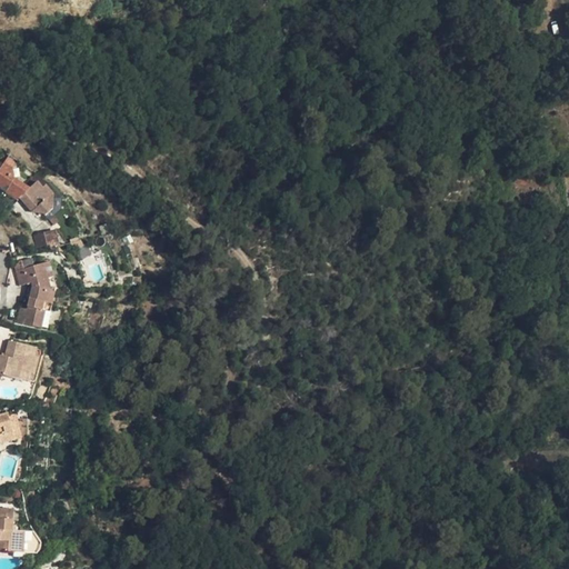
[(10,187),(7,191),(6,192),(17,200),(20,197),(32,211),(36,209),(41,210),(43,213),(45,216),(53,209),(51,207),(52,193),(46,185),(42,188),(38,182),(30,188),(16,178),(18,173),(3,165),(0,169),(0,187),(7,185),(10,187)]
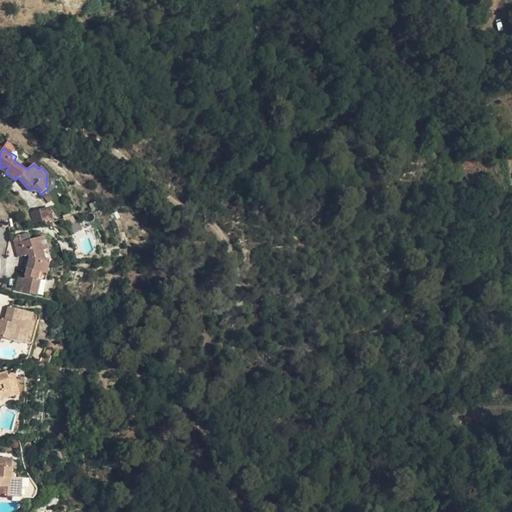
[(53,219),(50,206),(29,211),(32,223),(53,219)]
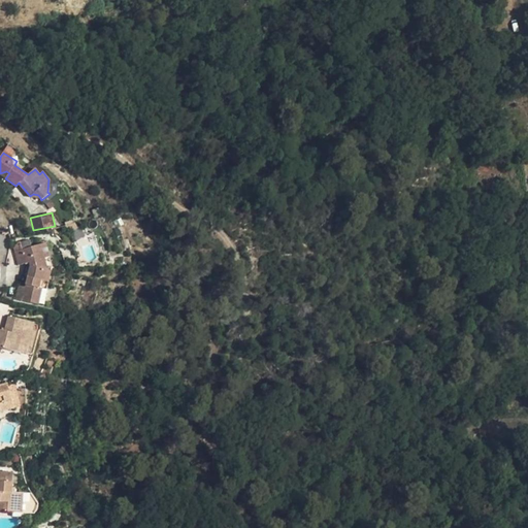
[(15,299),(43,305),(53,265),(46,243),(15,252),(19,265),(30,263),(30,266),(25,287),(19,286),(15,299)]
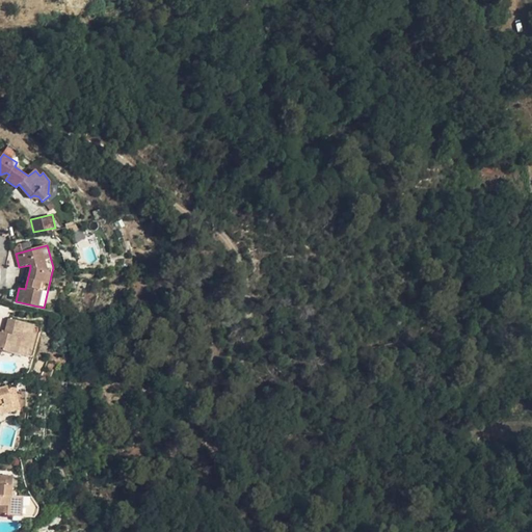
[(42,327),(9,318),(5,334),(0,331),(0,348),(33,357),(42,327)]
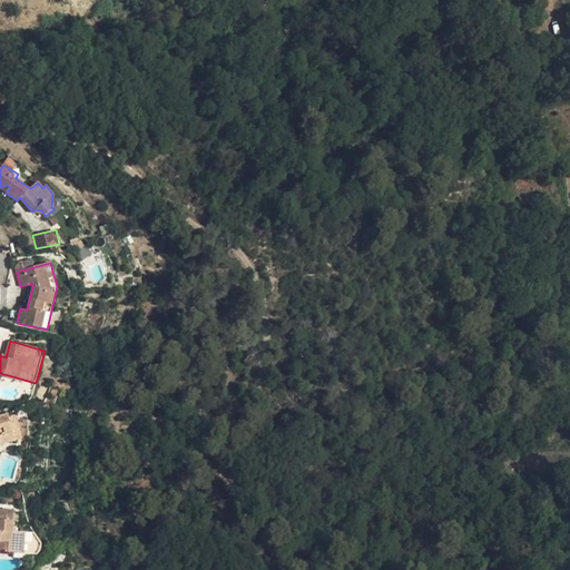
[(0,435),(13,433),(9,414),(0,415),(0,435)]
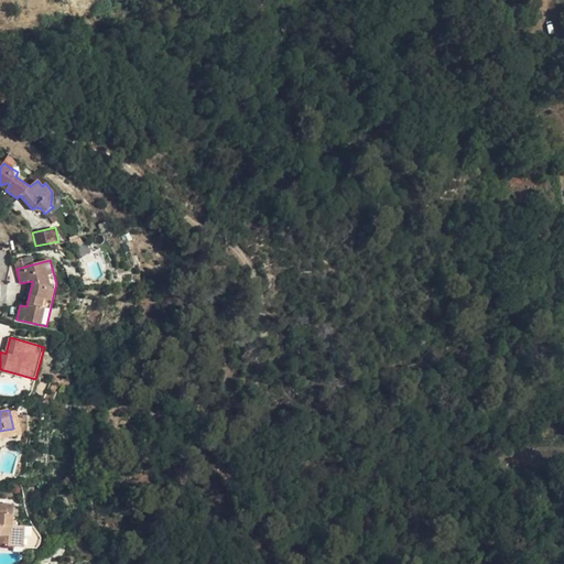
[(15,436),(13,429),(0,431),(0,433),(2,440),(15,436)]
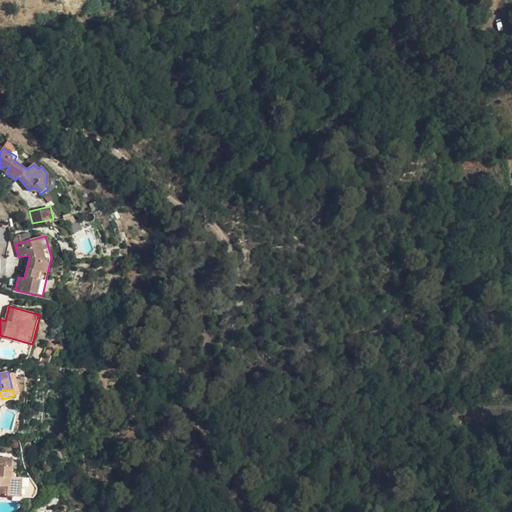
[(19,488),(19,478),(15,478),(13,478),(13,473),(14,458),(0,457),(0,495),(14,497),(14,487),(19,488)]
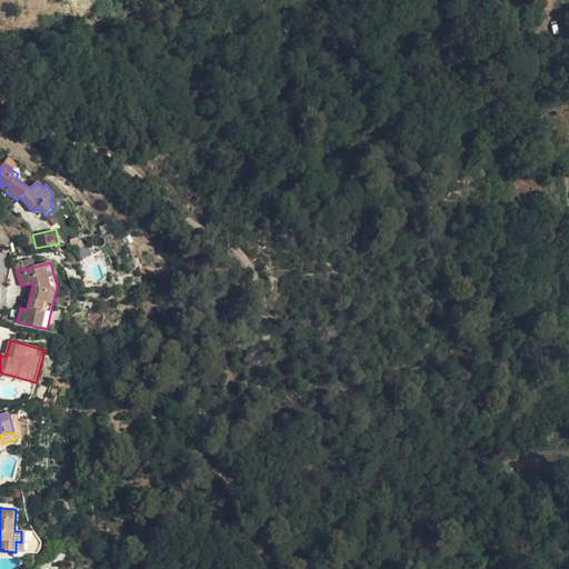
[(26,531),(21,531),(21,542),(16,541),(16,552),(25,552),(26,531)]
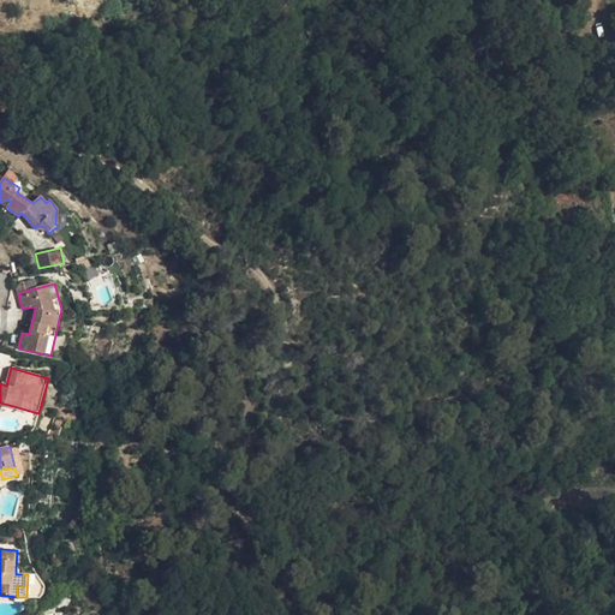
All buildings are outlined.
